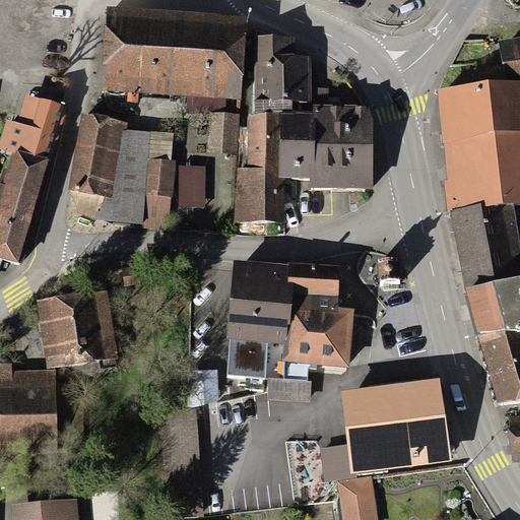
[(238,30),(102,22),(96,96),(234,105),(238,30)]
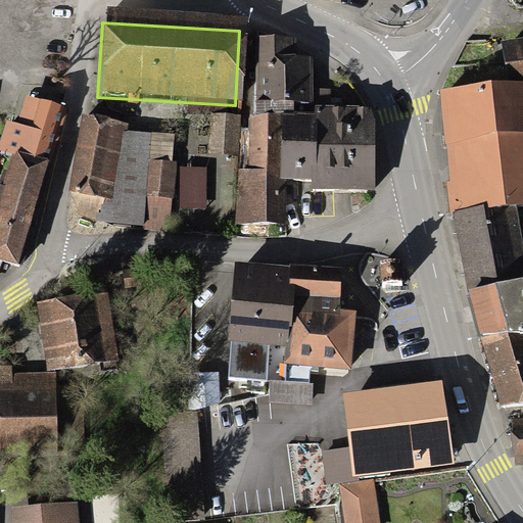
[(315,50),(254,48),(252,114),(282,115),(312,115),(315,50)]
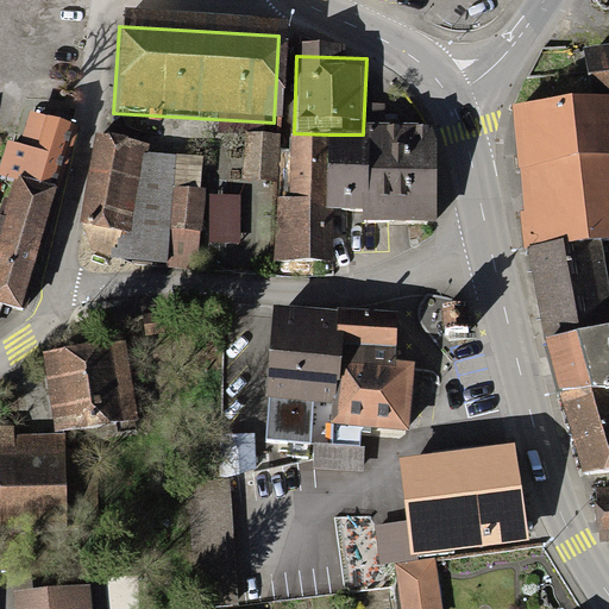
[(608,58),(579,63),(584,111),(608,108),(608,58)]
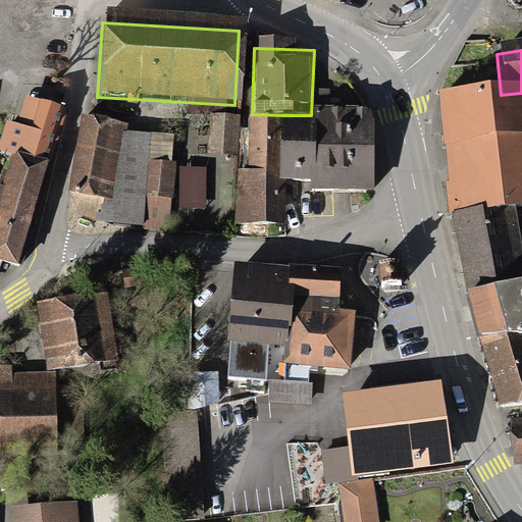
[(66,104),(25,93),(17,124),(7,122),(0,148),(15,152),(51,162),(66,104)]
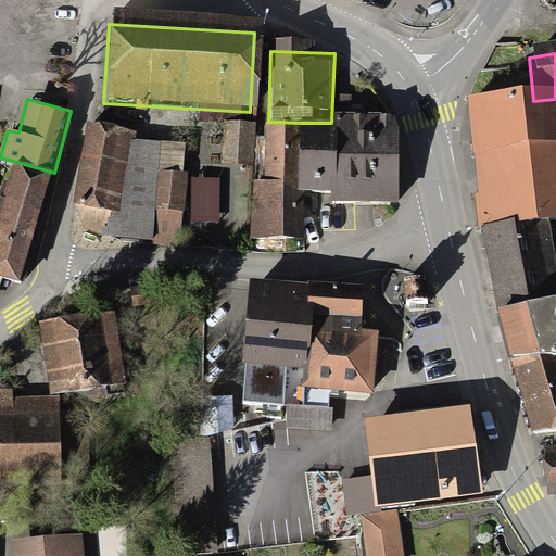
[(555,99),(533,101),(468,106),(480,234),(543,228),(555,226),(555,99)]
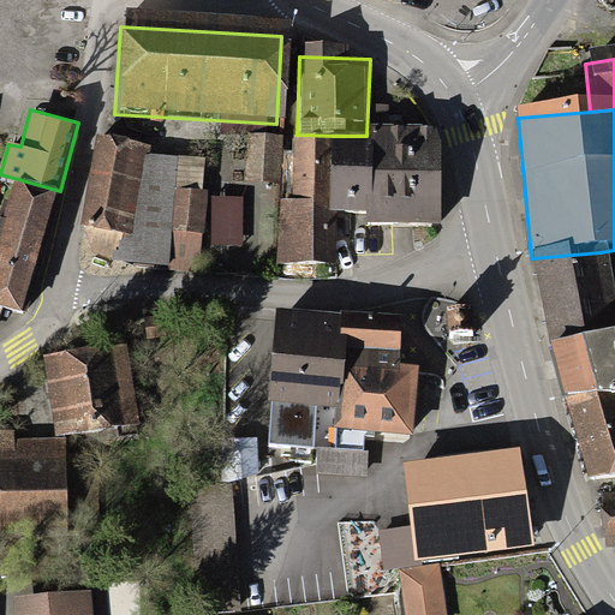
[(275,214),(276,274),(333,273),(332,228),(332,136),(297,135),(297,214),(275,214)]
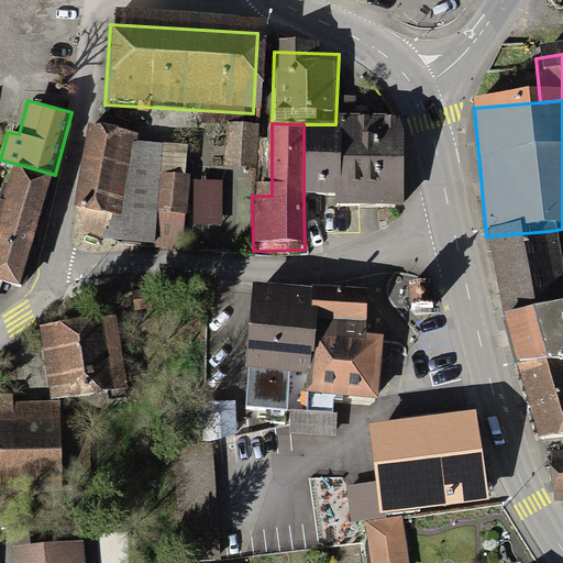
[(335,124),(304,124),(304,209),(396,210),(397,127),(335,124)]
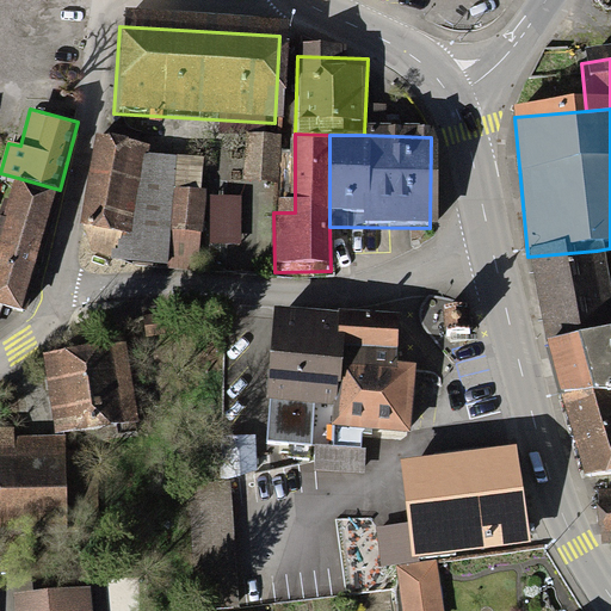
[(242,141),(241,186),(270,187),(272,142),(242,141)]
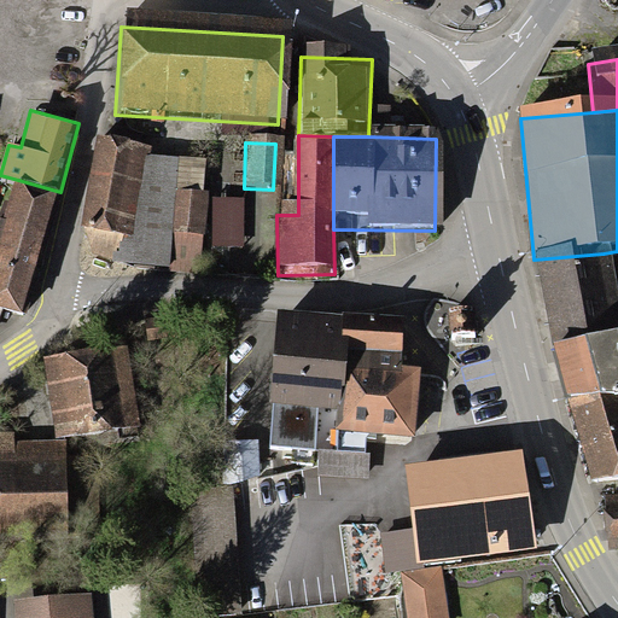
[(94,152),(81,237),(122,243),(135,158),(94,152)]
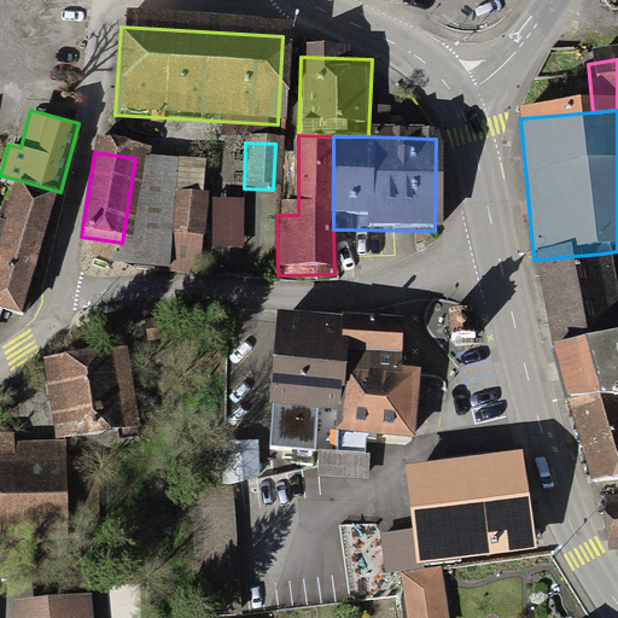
[(18,180),(0,246),(0,305),(28,314),(60,192),(18,180)]
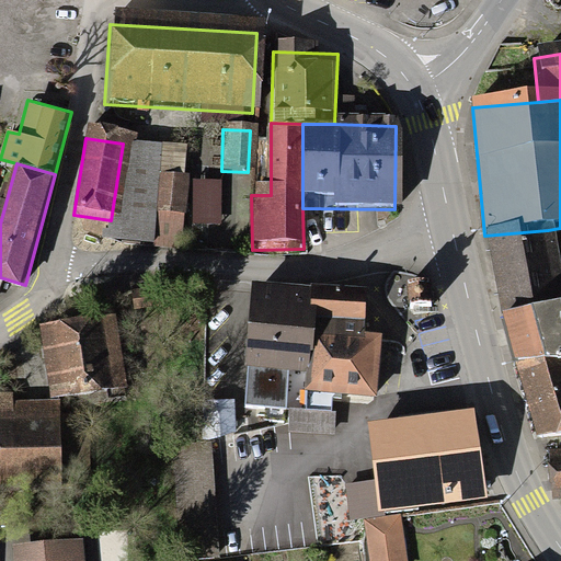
[(184,183),(157,182),(153,248),(180,250),(184,183)]
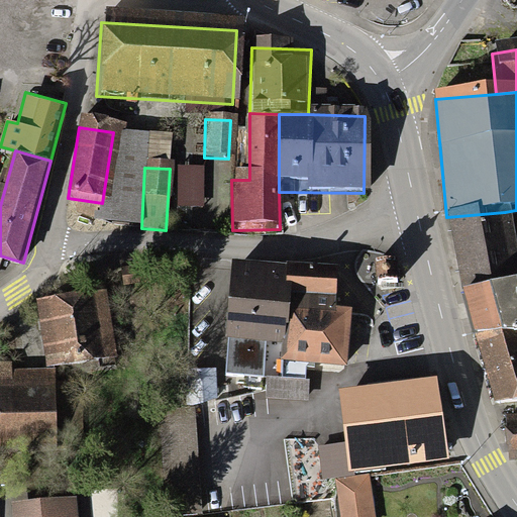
[(515,284),(505,212),(447,220),(457,292),(515,284)]
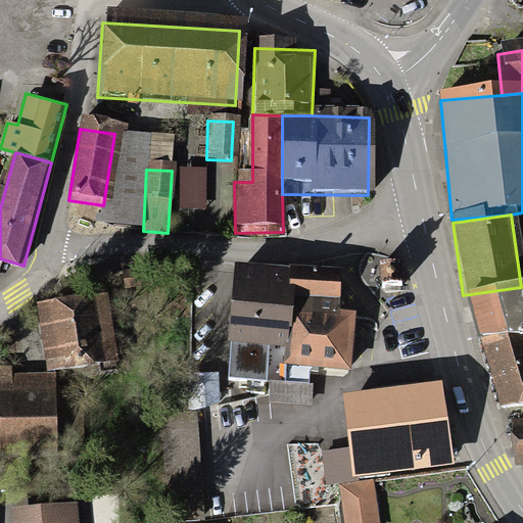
[(334,260),(276,256),(275,276),(274,289),(332,292),(334,260)]
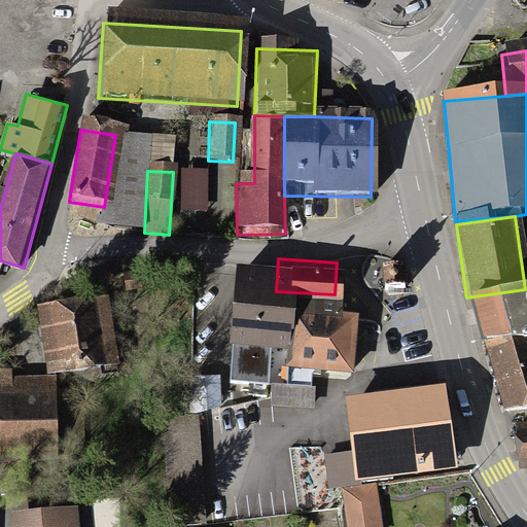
[(403,268),(381,269),(382,288),(403,288),(403,268)]
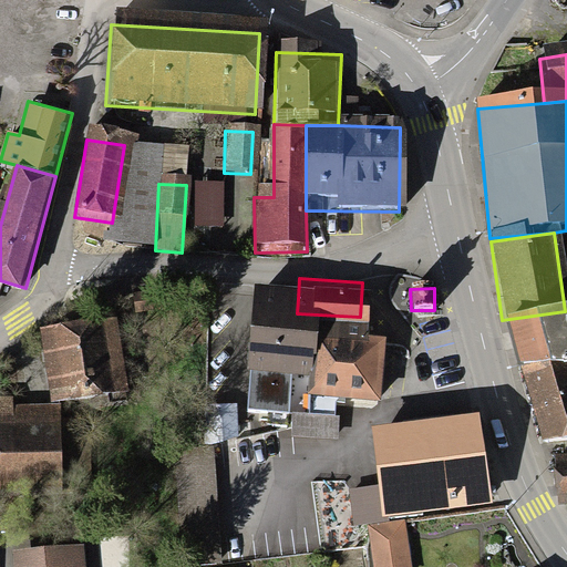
[(298,299),(234,295),(226,400),(278,404),(282,352),(301,353),(305,313),(297,313),(298,299)]
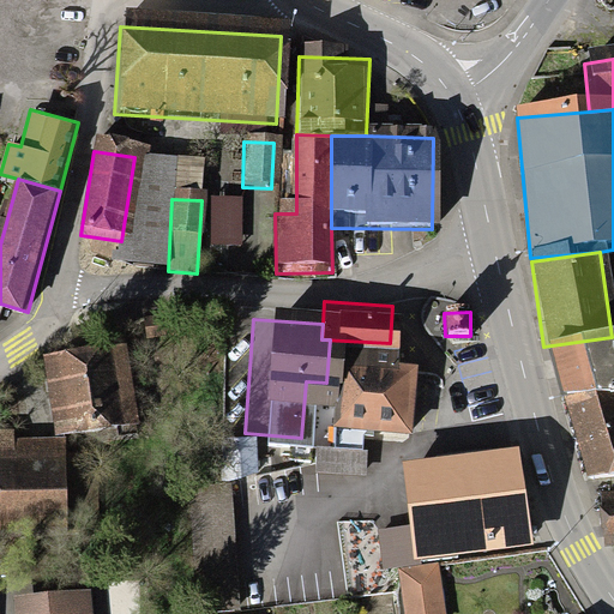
[(114,331),(37,343),(48,416),(125,404),(114,331)]
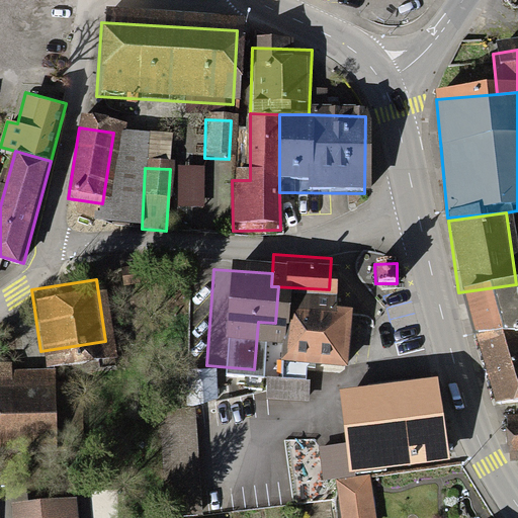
[(329,289),(278,286),(275,323),(274,347),(338,352),(343,291),(329,289)]
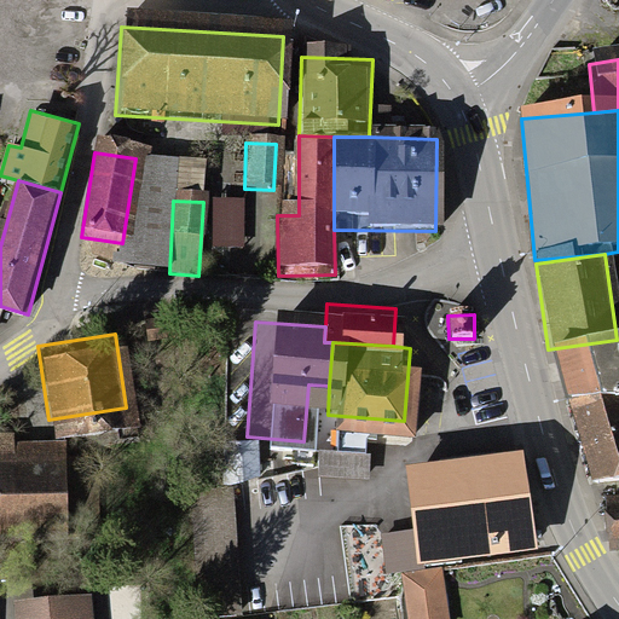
[(618,354),(603,356),(551,362),(565,416),(617,410),(618,409),(618,354)]
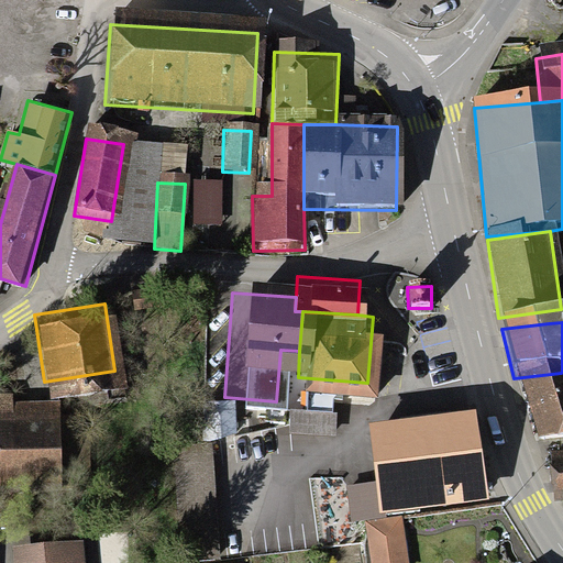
[(562,390),(561,373),(514,378),(539,437),(562,434),(562,390)]
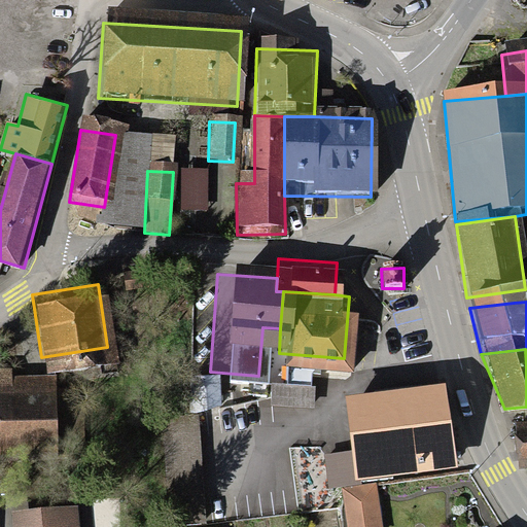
[(0,361),(0,427),(48,426),(45,365),(0,367),(0,361)]
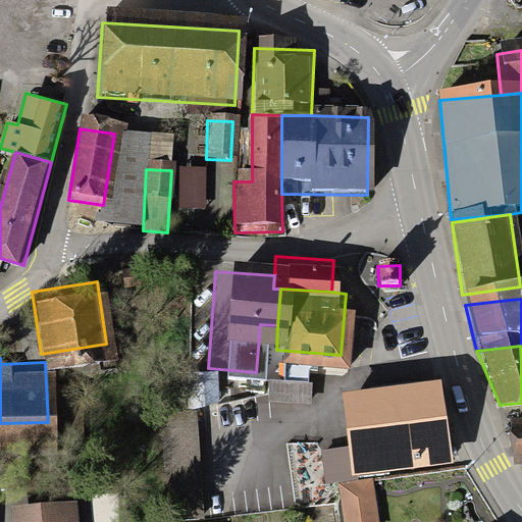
[(213,379),(186,379),(186,412),(213,412),(213,379)]
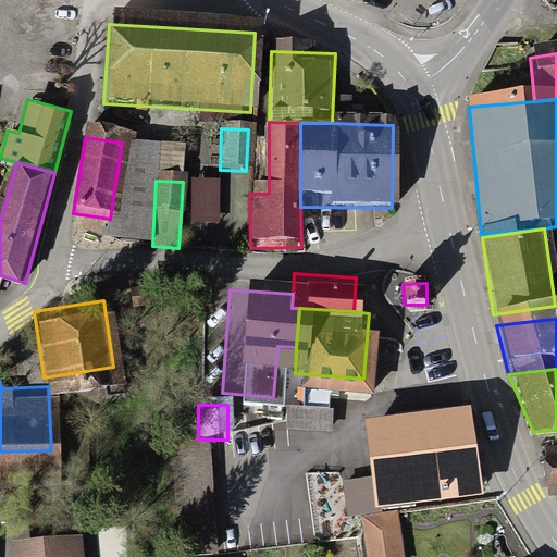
[(372,473),(345,477),(349,512),(484,495),(472,405),(366,419),(372,473)]
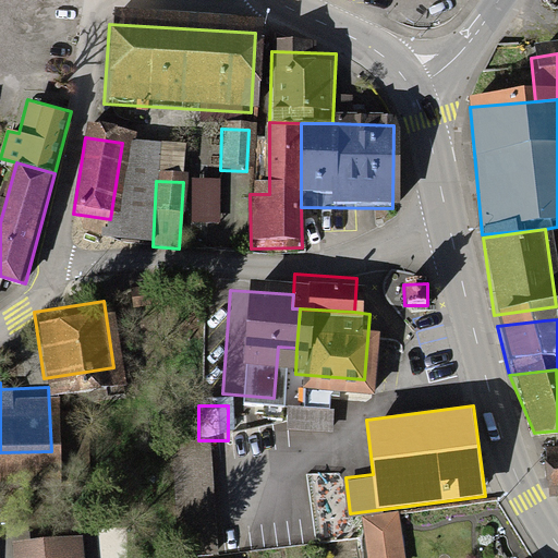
[(557,446),(546,447),(548,495),(557,494),(557,446)]
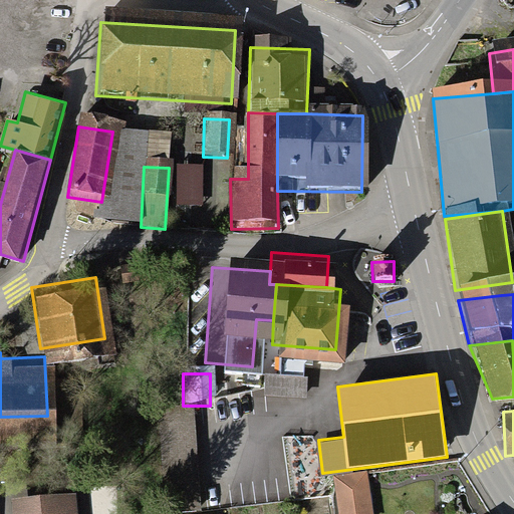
[(191,414),(157,416),(162,494),(197,492),(191,414)]
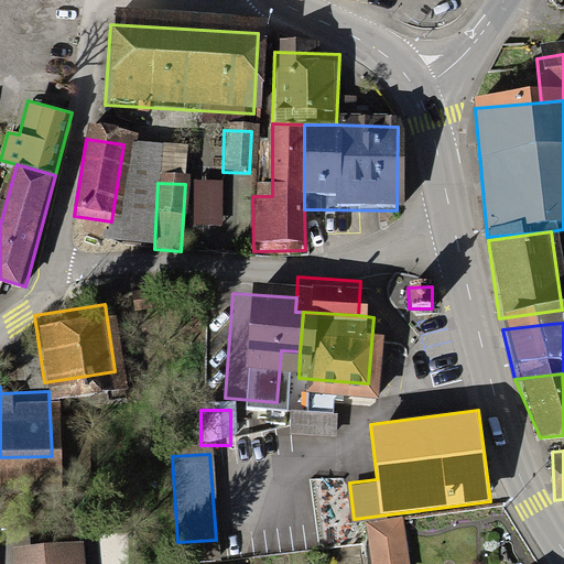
[(366,521),(371,563),(409,563),(402,517),(366,521)]
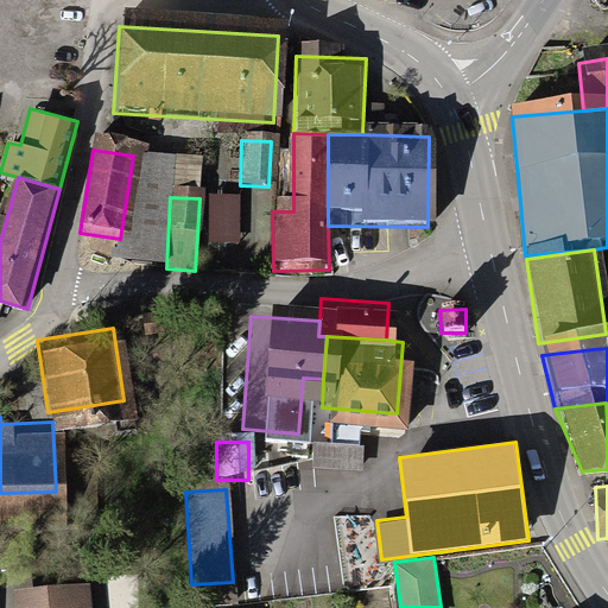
[(90,607),(89,586),(14,591),(16,607),(90,607)]
